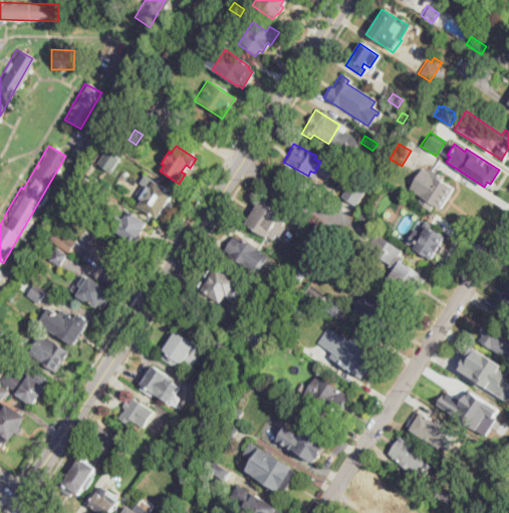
[(111,171),(108,169),(106,172),(94,164),(106,148),(120,157),(111,171)]
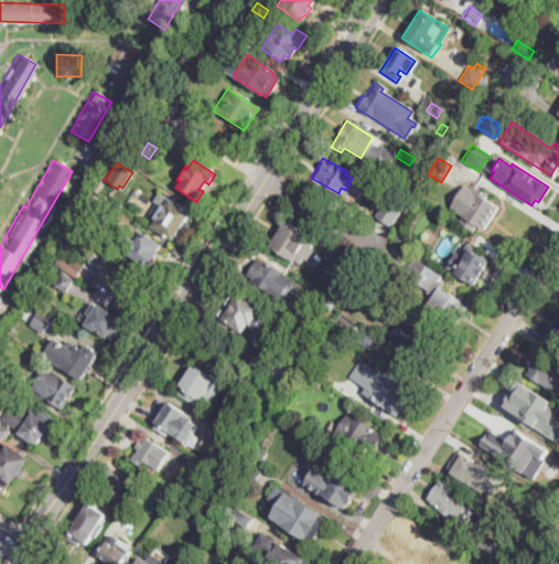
[(482,230),(481,231),(474,225),(470,232),(454,224),(460,216),(448,209),(462,185),(496,208),(482,230)]
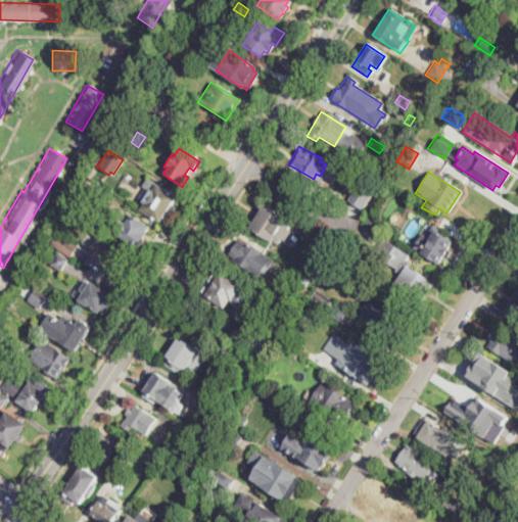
[(360,178),(374,187),(359,210),(344,201),(350,192),(347,190),(351,185),(354,187),(360,178)]
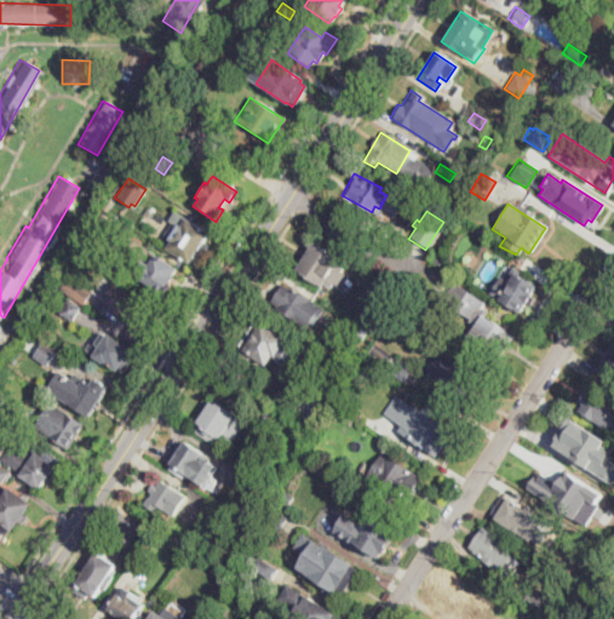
[(183,219),(206,235),(187,264),(165,250),(170,242),(165,240),(176,224),(178,227),(183,219)]
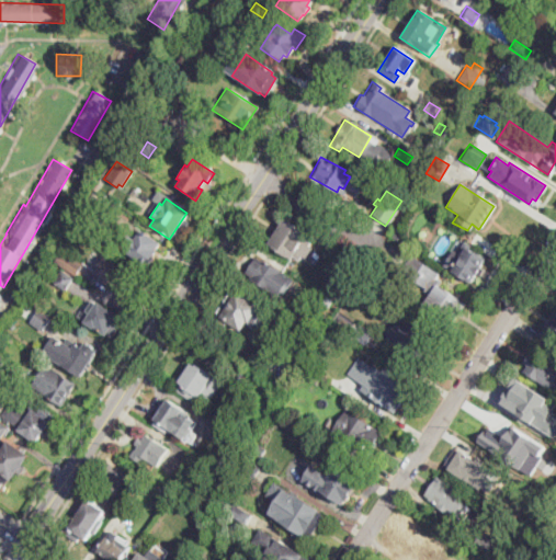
[(114,208),(110,215),(99,206),(103,201),(114,208)]
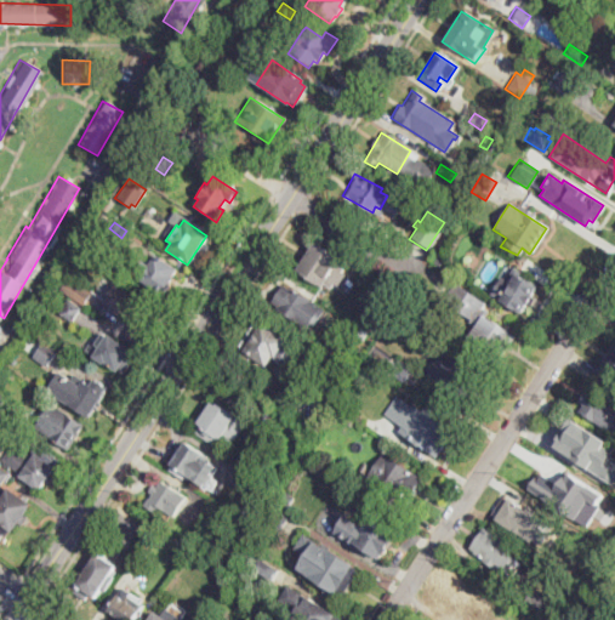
[(345,276),(337,288),(331,284),(328,290),(320,285),(319,288),(294,271),(309,244),(337,261),(335,263),(341,268),(339,272),(345,276)]
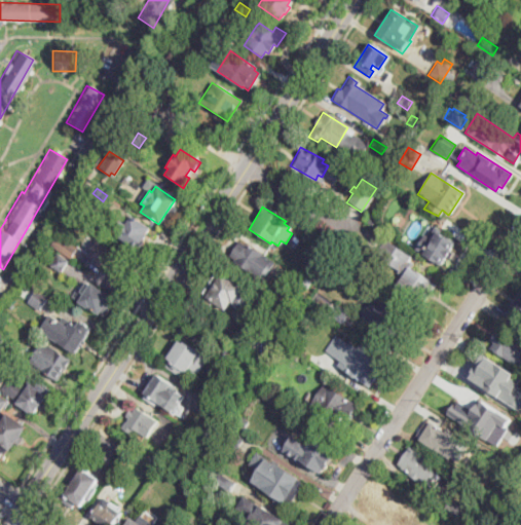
[(146,236),(138,251),(109,232),(121,212),(148,228),(144,235),(146,236)]
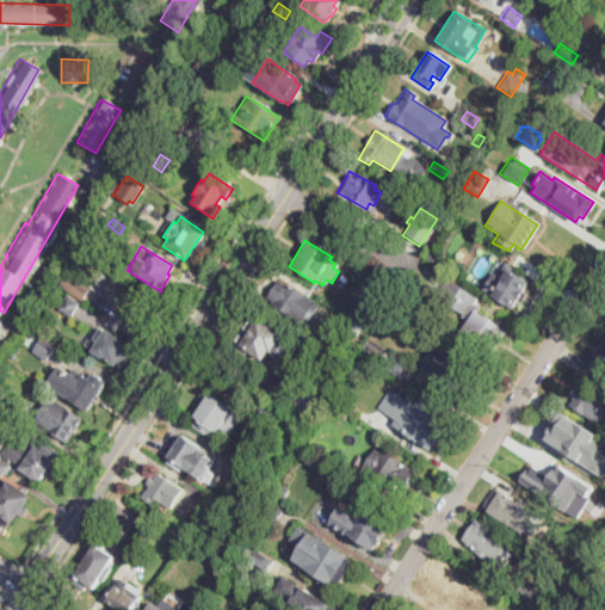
[(436,250),(432,256),(426,252),(430,246),(436,250)]
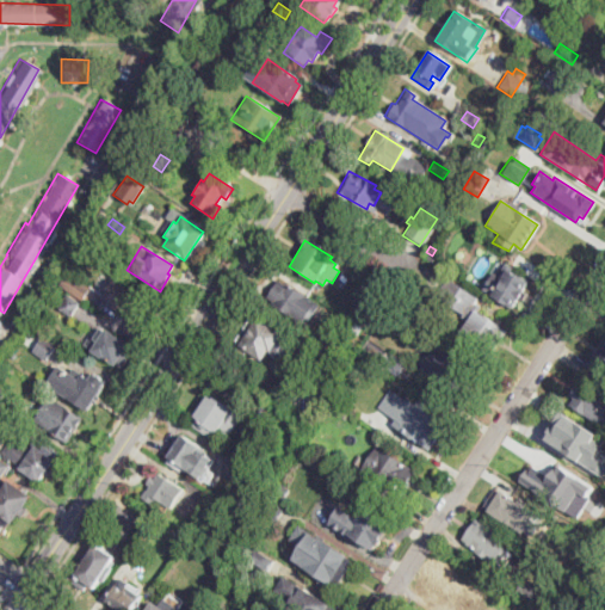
[(502,266),(526,281),(510,308),(479,290),(488,275),(494,279),(502,266)]
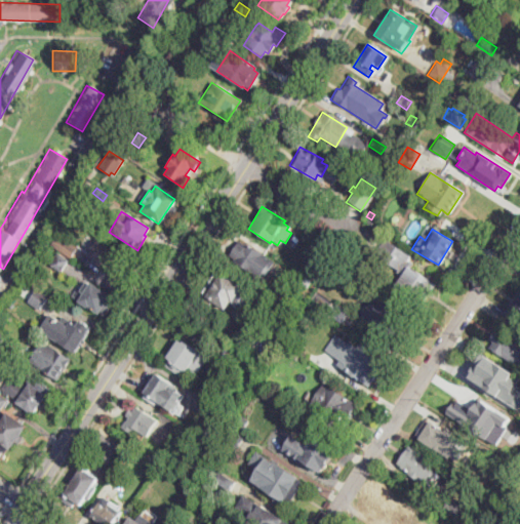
[(74,248),(67,258),(48,245),(55,235),(74,248)]
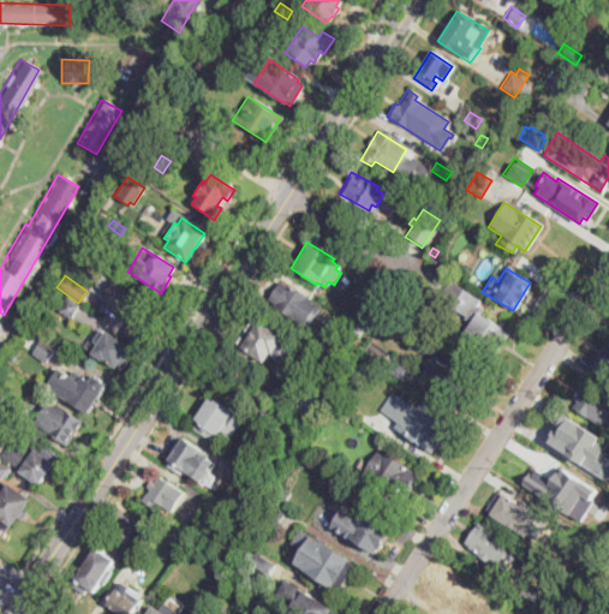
[(493,358),(461,337),(469,325),(461,320),(463,317),(435,298),(447,280),(477,300),(475,304),(482,309),(478,314),(508,334),(493,358)]
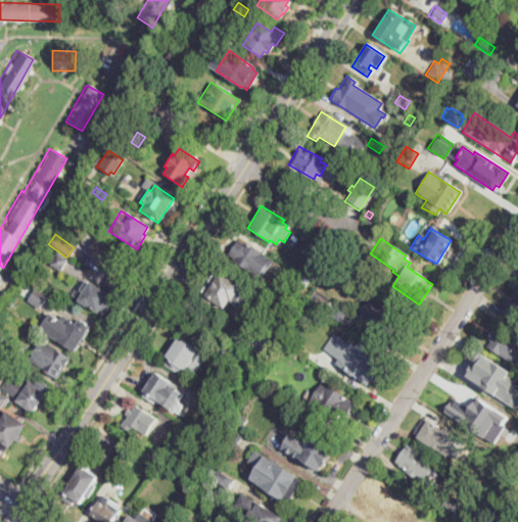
[(235,240),(240,243),(241,242),(268,259),(266,262),(271,265),(266,273),(261,270),(255,278),(229,261),(231,258),(226,255),(235,240)]
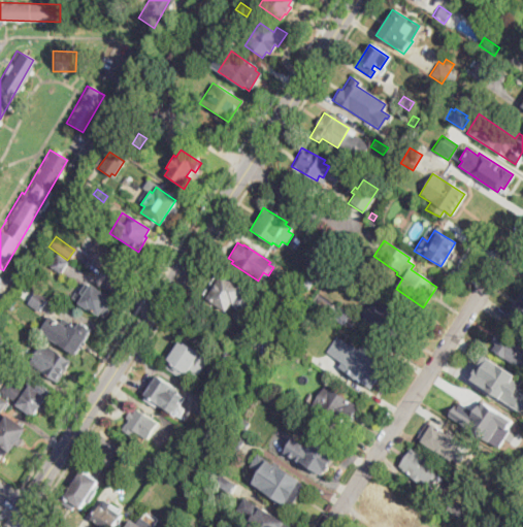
[(339,257),(331,270),(315,260),(323,246),(339,257)]
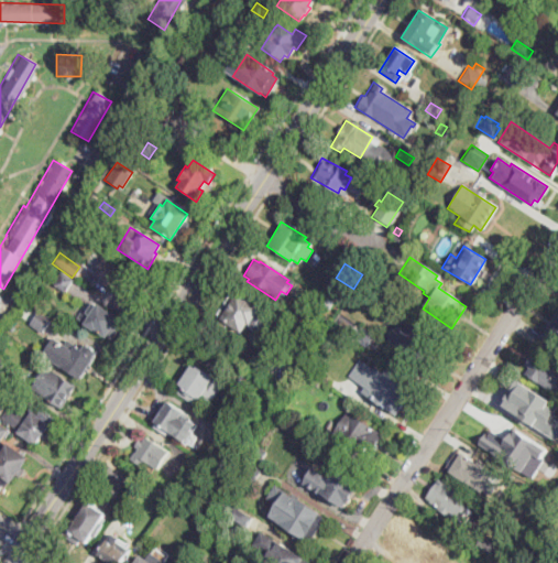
[(132,302),(109,285),(120,269),(143,285),(132,302)]
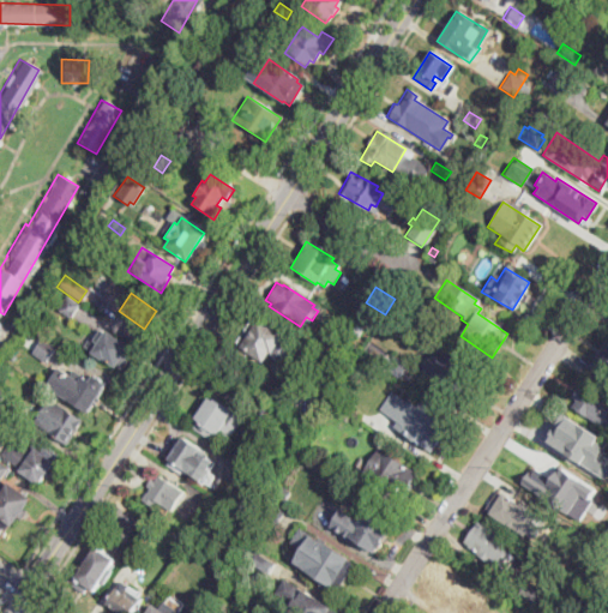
[(77,306),(67,319),(55,311),(65,298),(77,306)]
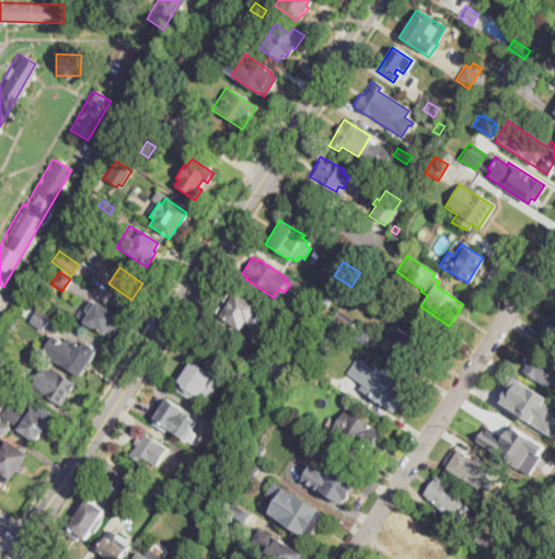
[(228,291),(232,293),(233,291),(268,314),(261,326),(257,324),(255,328),(245,323),(240,332),(224,322),(221,327),(210,321),(216,313),(214,313),(228,291)]
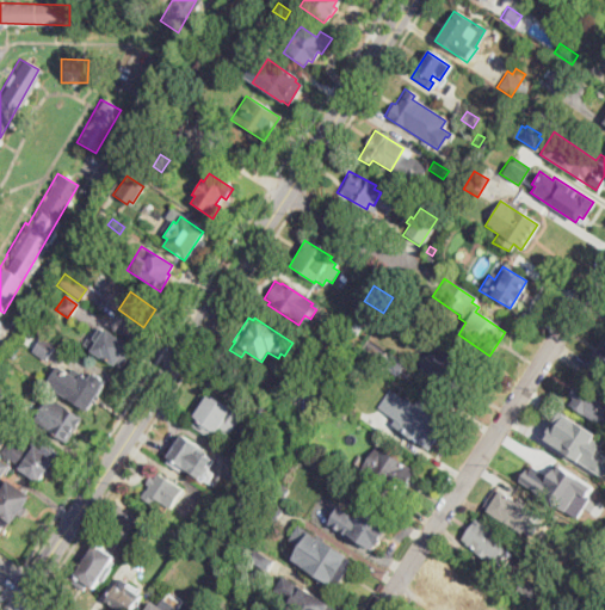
[(359,328),(353,336),(341,328),(347,320),(359,328)]
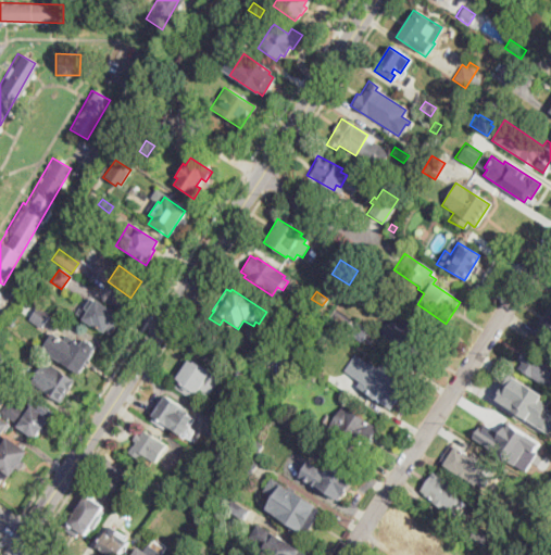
[(88,299),(120,318),(108,337),(73,314),(79,304),(83,306),(88,299)]
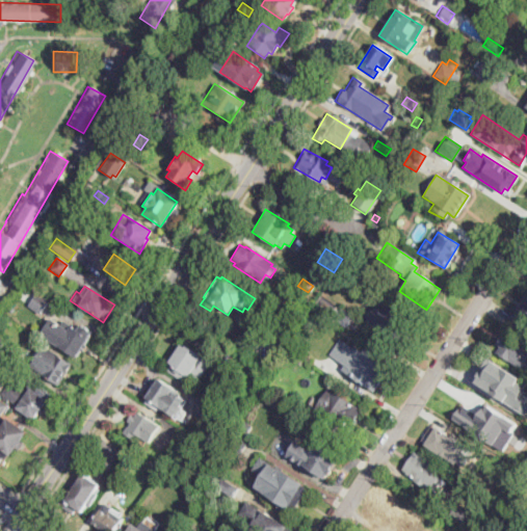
[(37,315),(24,307),(33,291),(47,300),(37,315)]
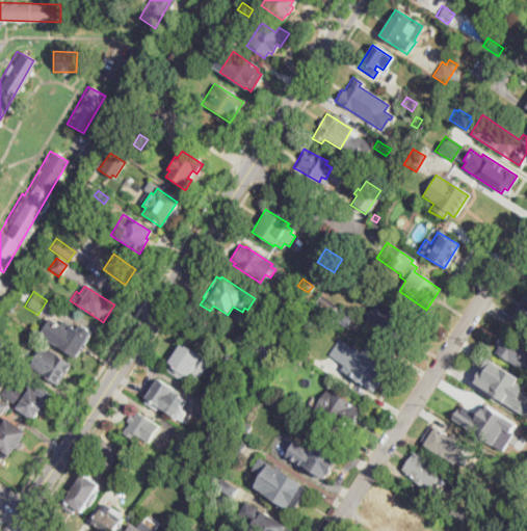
[(526,326),(510,317),(526,291),(526,326)]
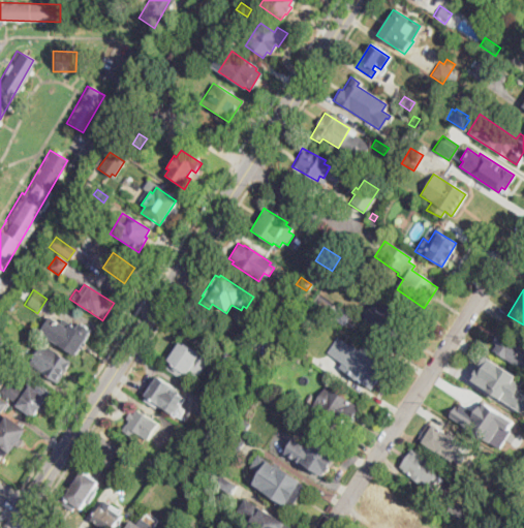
[(66,300),(62,305),(57,301),(61,296),(66,300)]
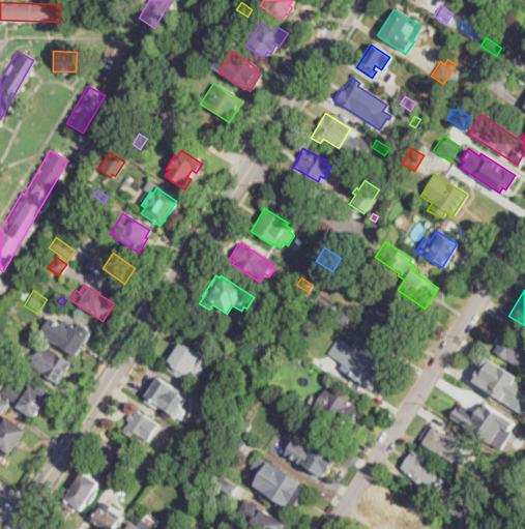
[(380,305),(392,313),(388,319),(409,332),(400,347),(359,321),(370,305),(377,311),(380,305)]
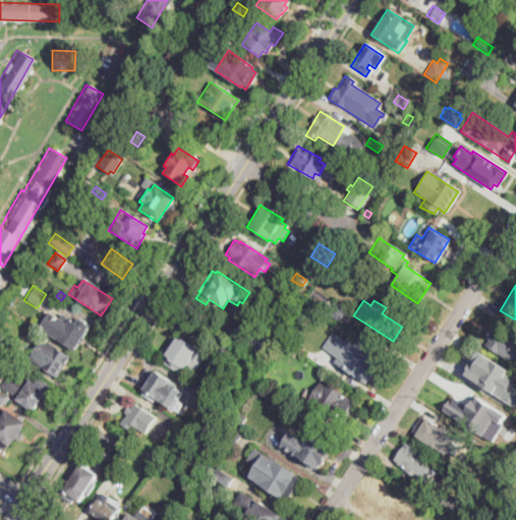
[(342,310),(335,322),(324,314),(331,302),(342,310)]
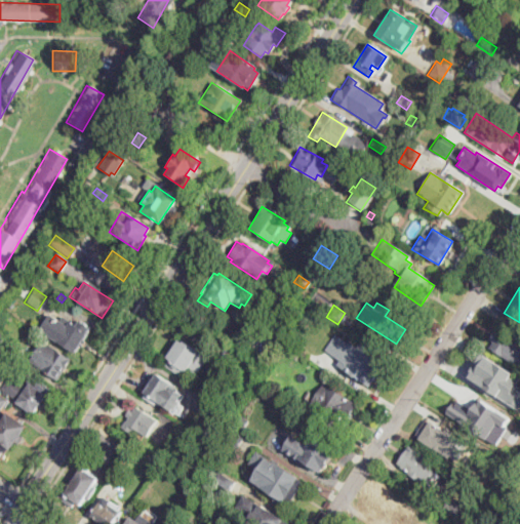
[(67,322),(74,327),(77,322),(88,329),(72,354),(51,340),(61,325),(64,327),(67,322)]
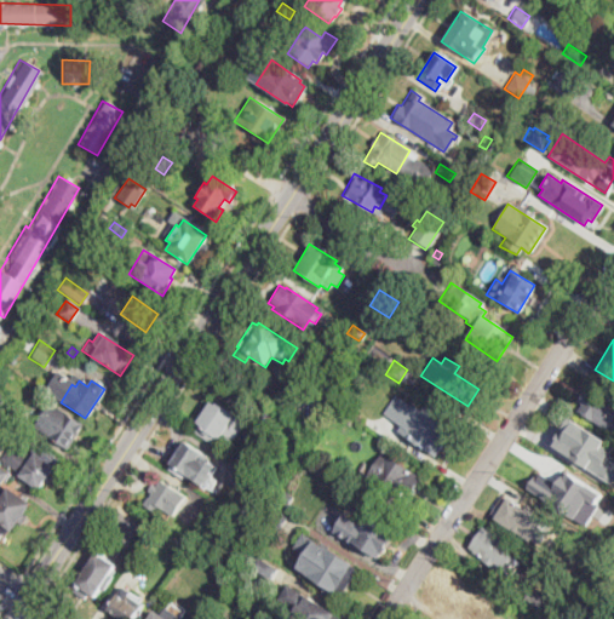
[(592,389),(613,402),(613,417),(613,419),(613,429),(610,435),(575,412),(580,406),(575,403),(581,394),(586,396),(592,389)]
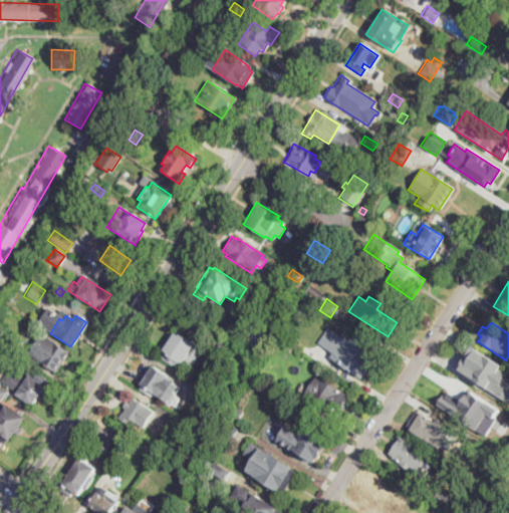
[(191,367),(182,362),(178,370),(157,357),(173,332),(201,350),(191,367)]
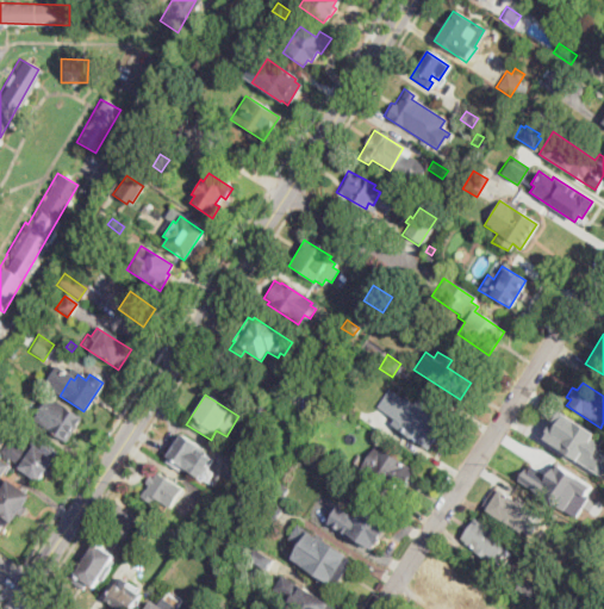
[(63,442),(31,422),(48,397),(79,418),(63,442)]
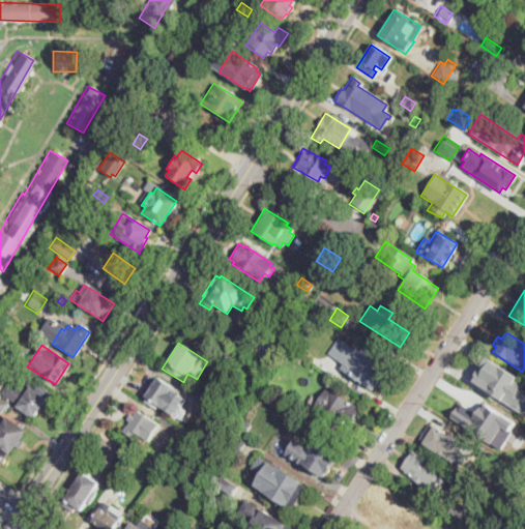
[(370,391),(337,370),(352,347),(384,369),(370,391)]
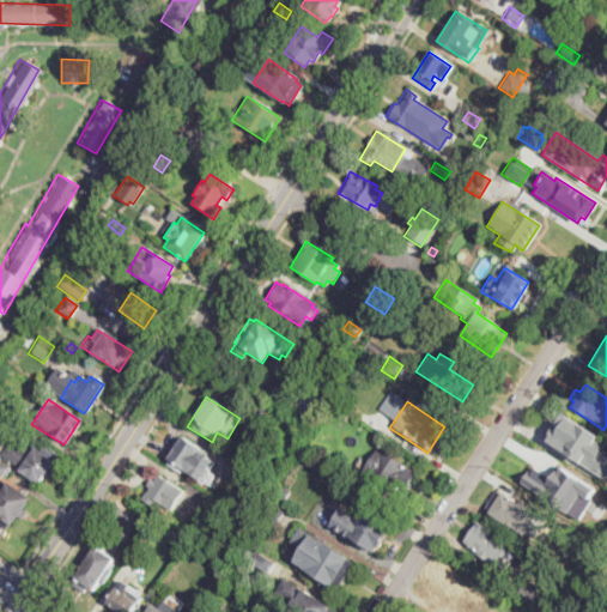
[(589,455),(582,467),(540,441),(552,419),(588,442),(582,450),(589,455)]
